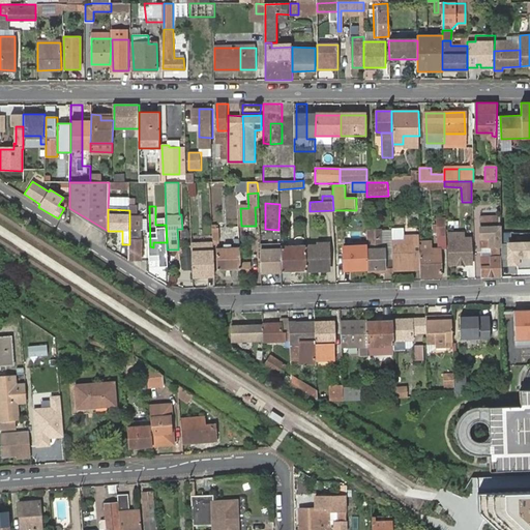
[(129,212),(129,221),(130,222),(130,260),(141,260),(142,230),(139,221),(135,221),(134,212),(129,212)]
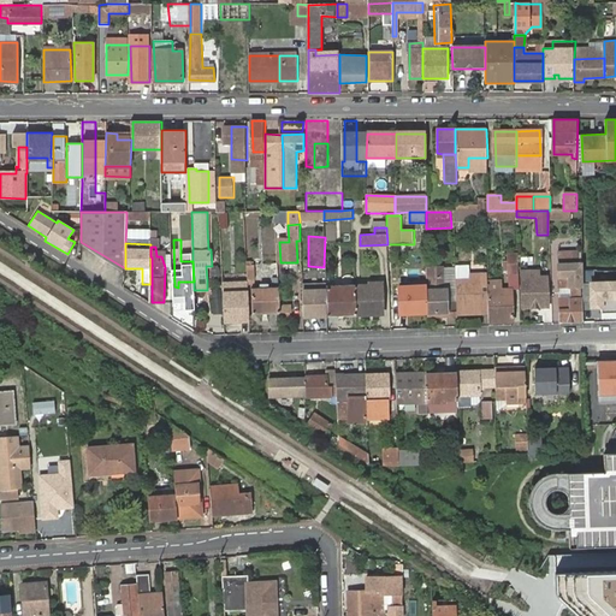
[(557,252),(560,285),(576,285),(578,298),(560,298),(561,323),(582,323),(581,311),(581,283),(580,271),(580,265),(580,252),(557,252)]
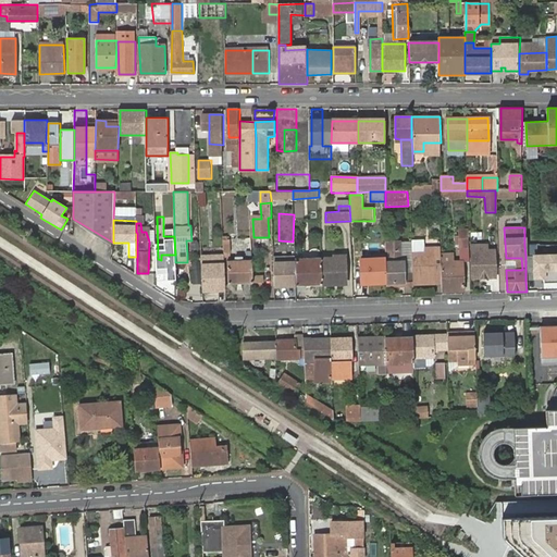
[(412,254),(412,242),(386,243),(387,283),(405,282),(405,262),(412,262),(412,254)]
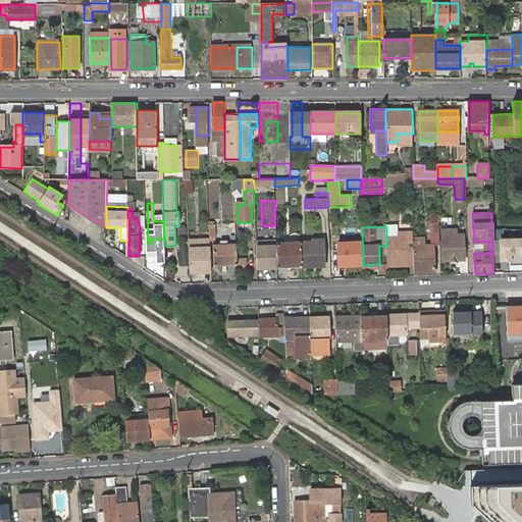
[(413,246),(413,232),(397,232),(398,238),(386,238),(386,246),(387,264),(387,266),(406,265),(407,256),(413,256),(413,246)]
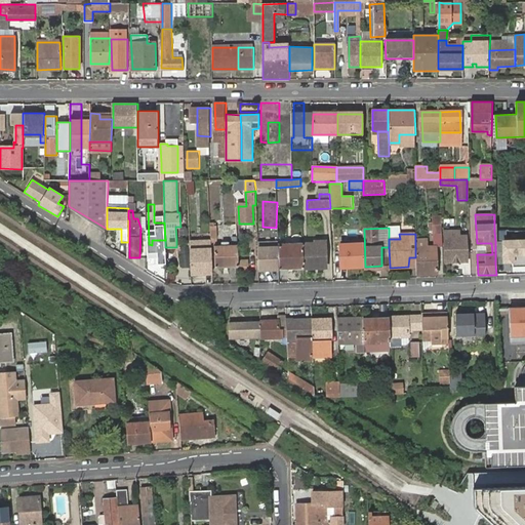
[(466,236),(444,237),(445,263),(467,261),(466,236)]
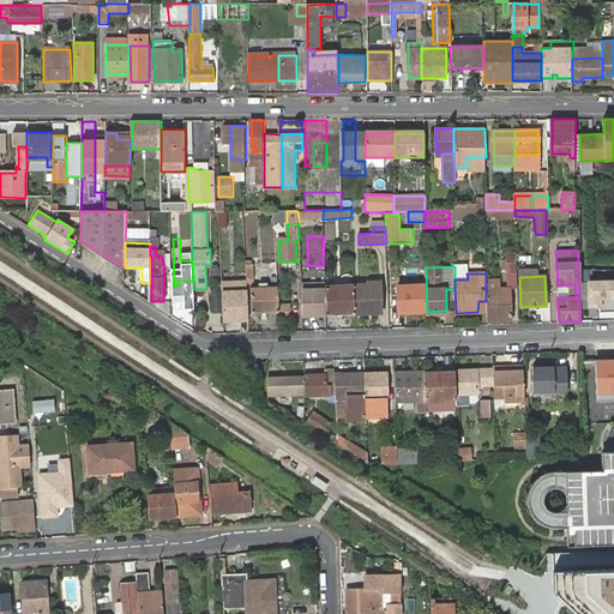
[(590,282),(579,282),(579,309),(601,309),(601,313),(613,312),(613,278),(590,280),(590,282)]
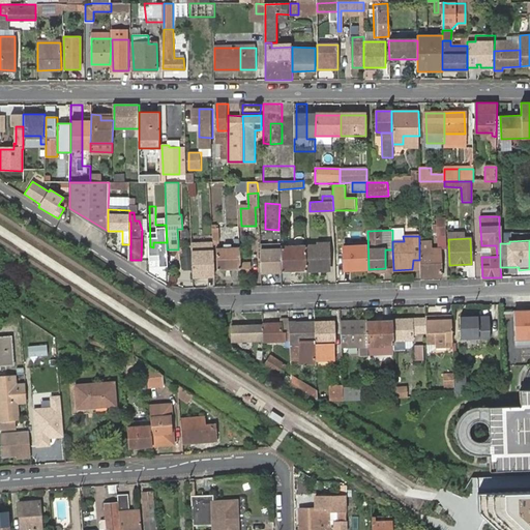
[(305,246),(305,271),(329,270),(328,243),(319,243),(319,246),(305,246)]
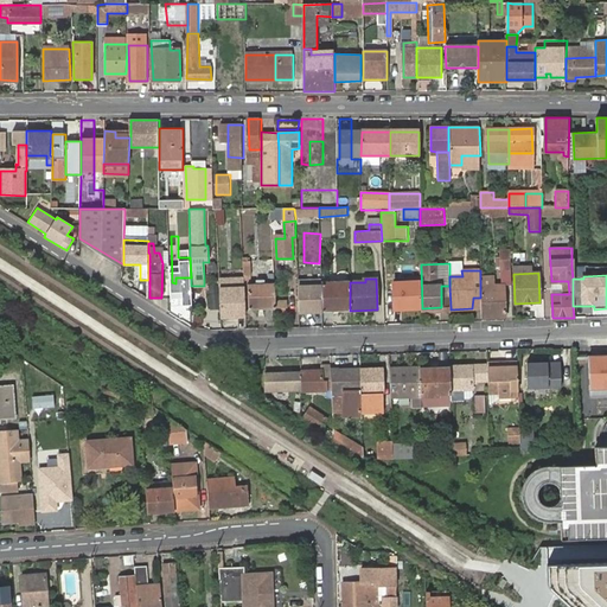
[(243,280),(218,280),(219,288),(221,317),(246,315),(246,311),(243,280)]
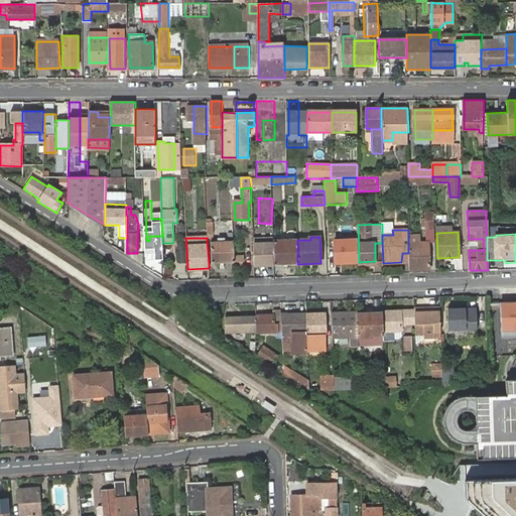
[(273,267),(297,264),(297,240),(273,242),(273,267)]
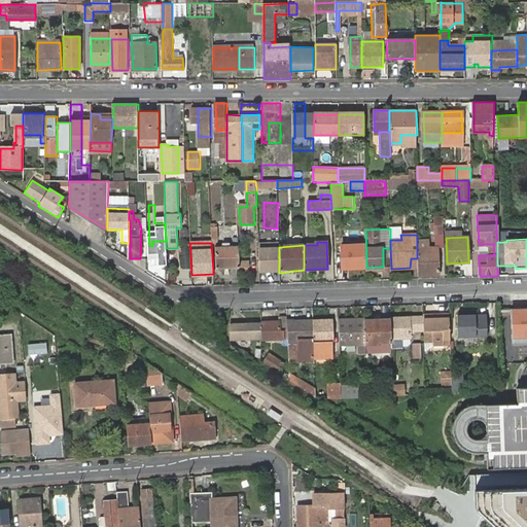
[(239,268),(238,246),(215,246),(215,268),(239,268)]
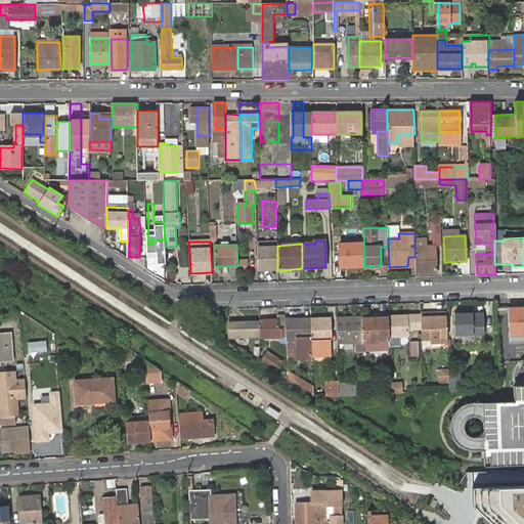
[(277,271),(277,246),(256,246),(257,272),(277,271)]
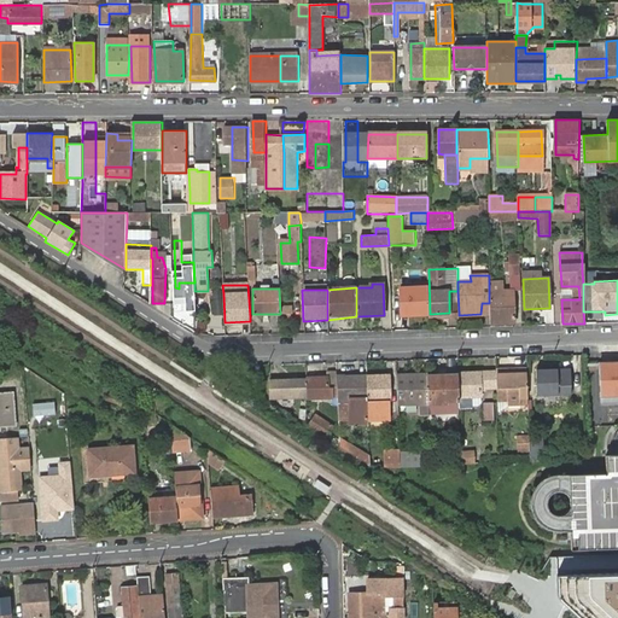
[(490,314),(490,325),(514,324),(513,291),(489,291),(489,303),(490,314)]
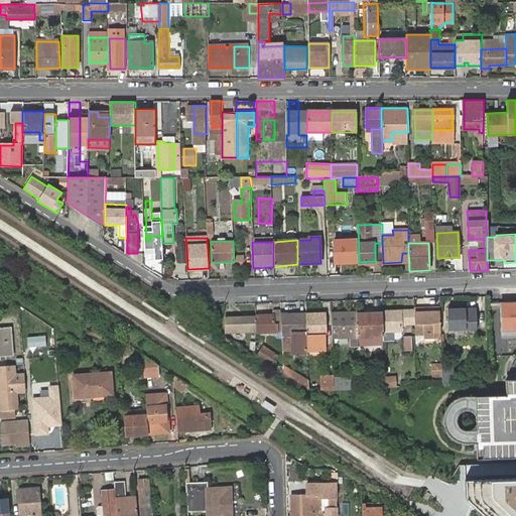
[(242,247),(233,248),(235,263),(244,262),(242,247)]
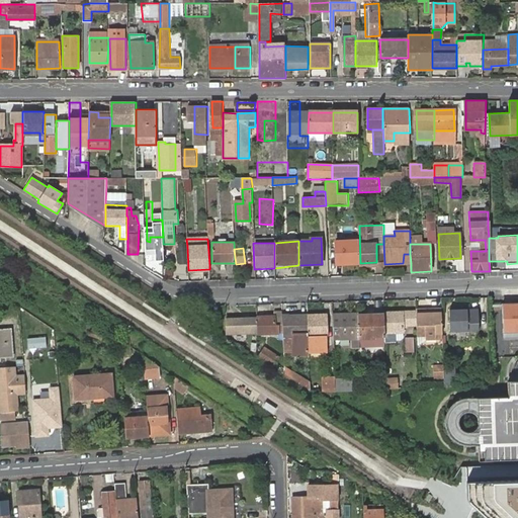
[(517,304),(502,305),(503,333),(517,332),(517,304)]
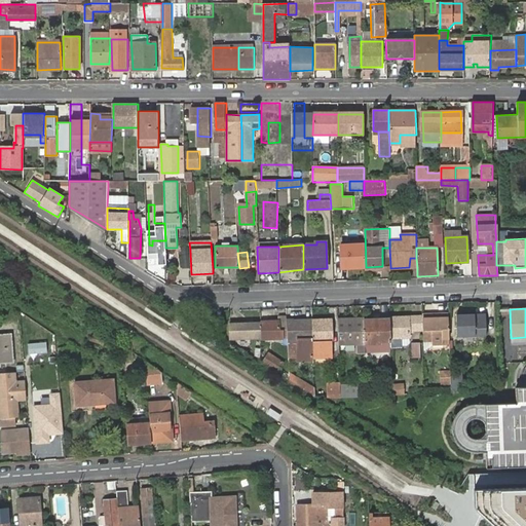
[(423,337),(424,345),(444,344),(444,339),(449,338),(448,318),(433,318),(433,314),(422,315),(422,317),(423,337)]
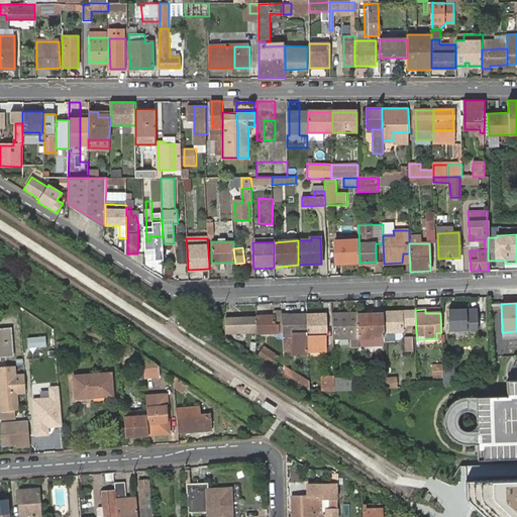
[(477,310),(447,310),(448,331),(478,331),(477,310)]
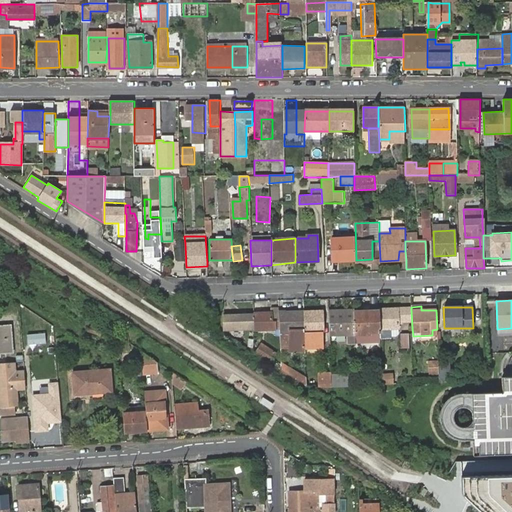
[(254,314),(254,331),(280,330),(279,310),(279,308),(271,308),(271,313),(254,314)]
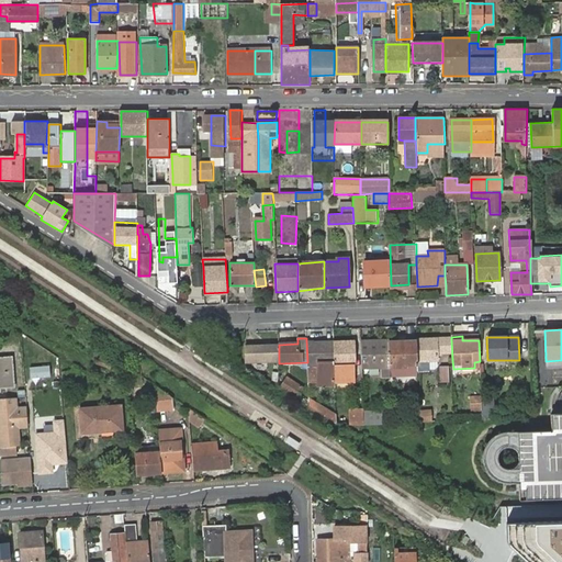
[(444,339),(416,340),(416,364),(416,371),(427,371),(427,368),(434,368),(437,363),(437,353),(444,353),(444,339)]
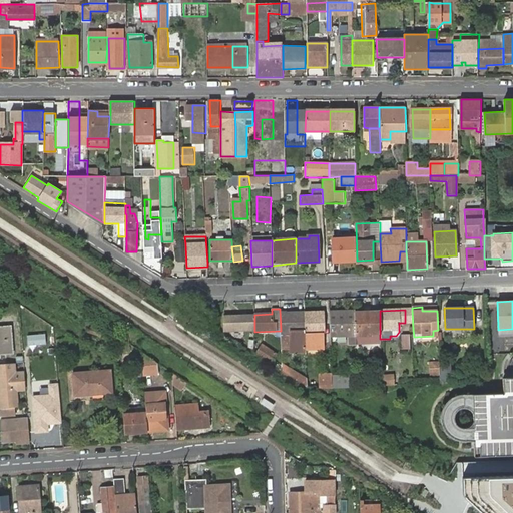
[(281,331),(281,335),(290,335),(291,349),(306,349),(306,346),(306,331),(305,313),(287,314),(287,311),(280,311),(281,331)]
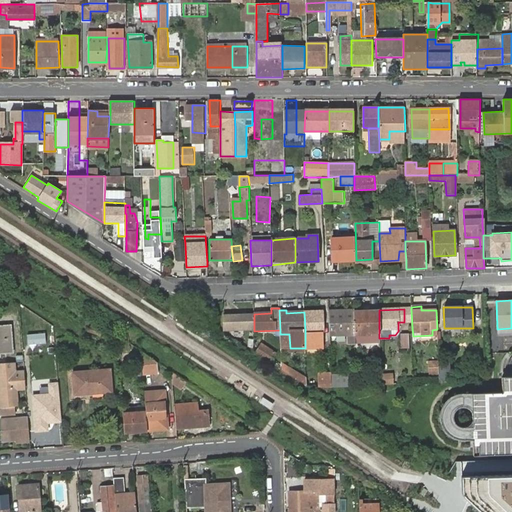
[(354,310),(335,311),(336,335),(347,335),(347,344),(355,344),(355,335),(354,310)]
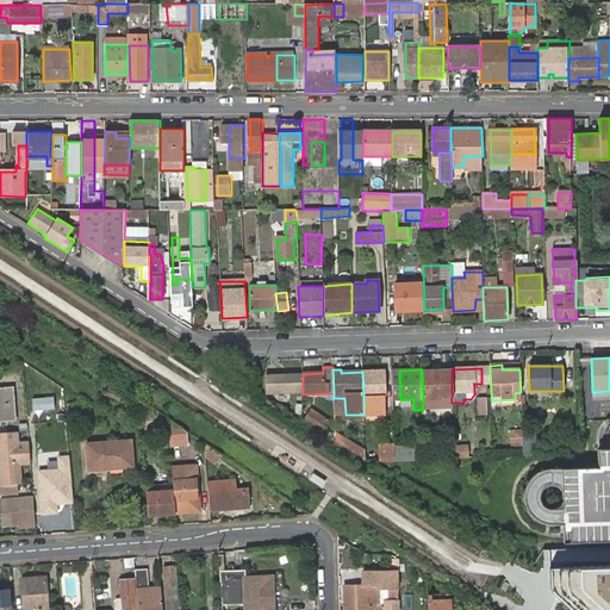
[(452,369),(422,369),(423,399),(441,398),(440,397),(452,396),(452,369)]
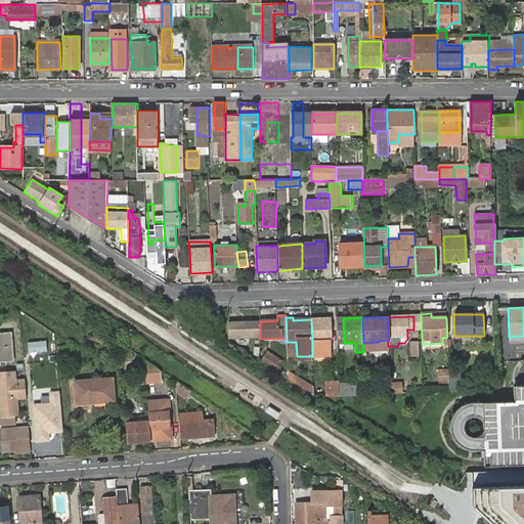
[(330,318),(311,319),(312,338),(312,353),(332,353),(330,318)]
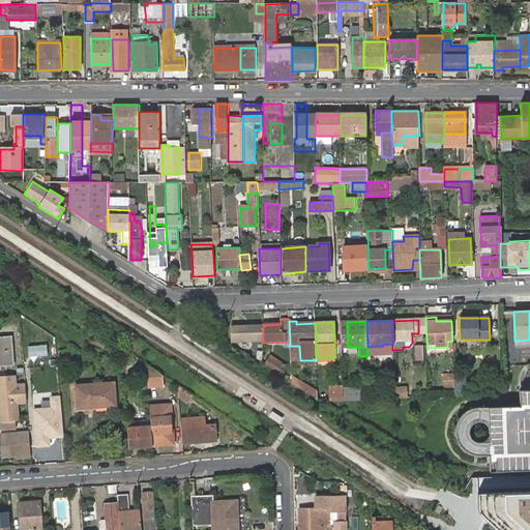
[(263,343),(263,325),(231,326),(231,343),(263,343)]
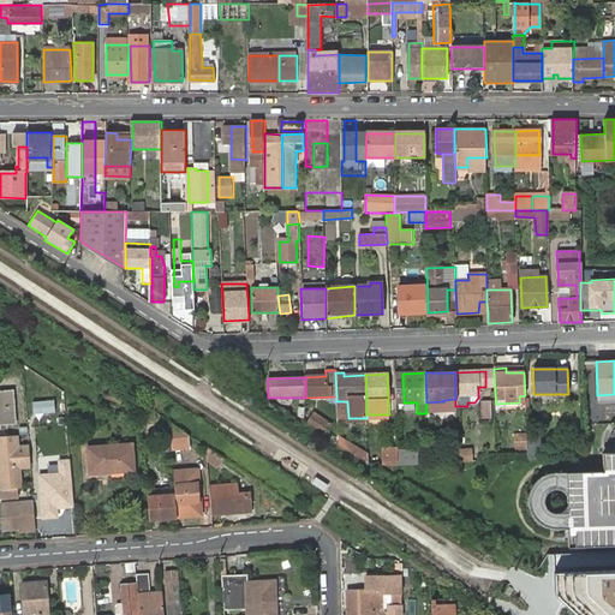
[(13,390),(0,390),(0,425),(16,424),(13,390)]
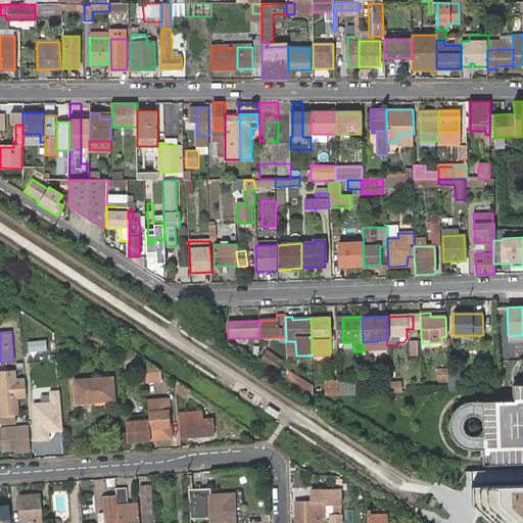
[(35,340),(22,341),(25,361),(37,360),(35,340)]
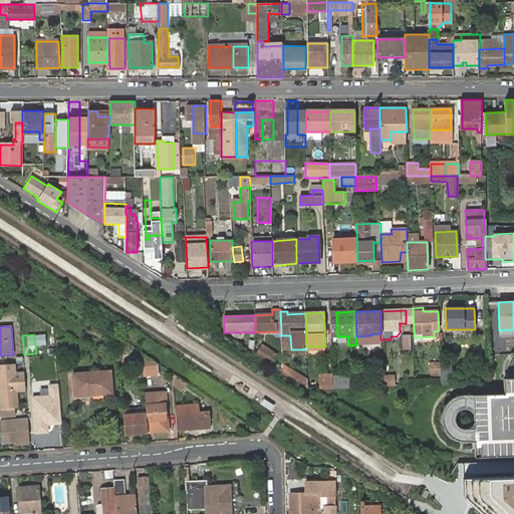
[(263,344),(257,354),(271,363),(278,353),(263,344)]
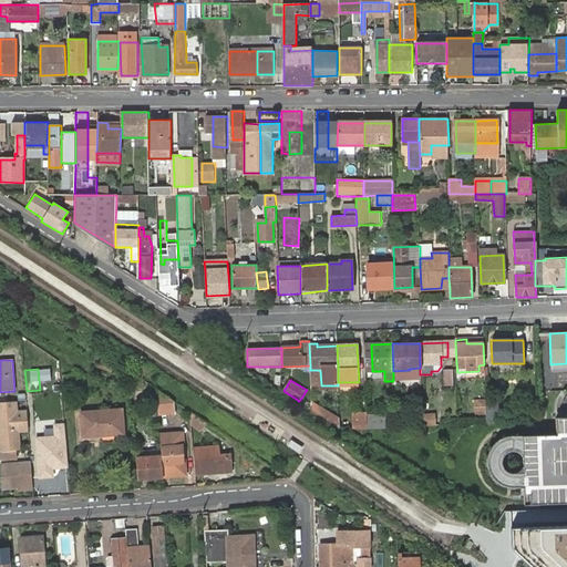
[(174,403),(155,391),(157,414),(174,413),(174,403)]
